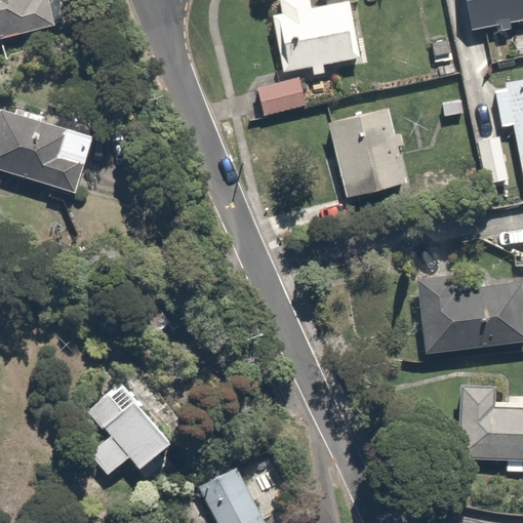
[(0,0),(0,47),(64,31),(55,0),(0,0)]
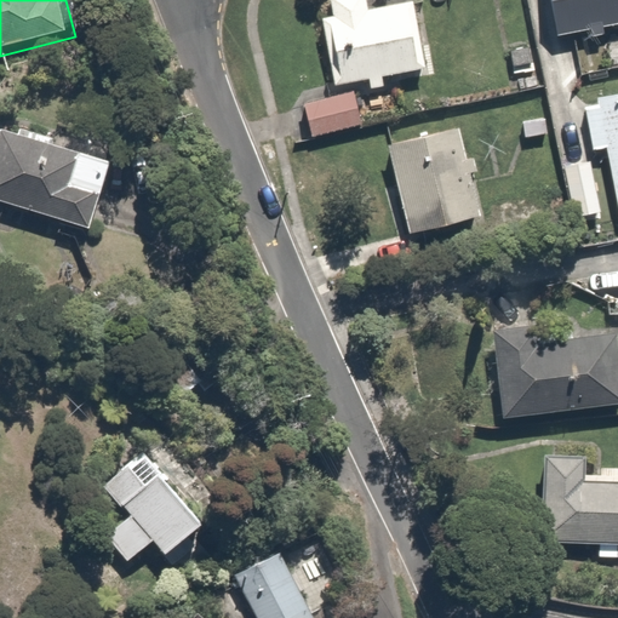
[(330,0),(333,12),(321,15),(335,85),(354,81),(428,68),(415,0),(408,0),(377,6),(376,0),(330,0)]
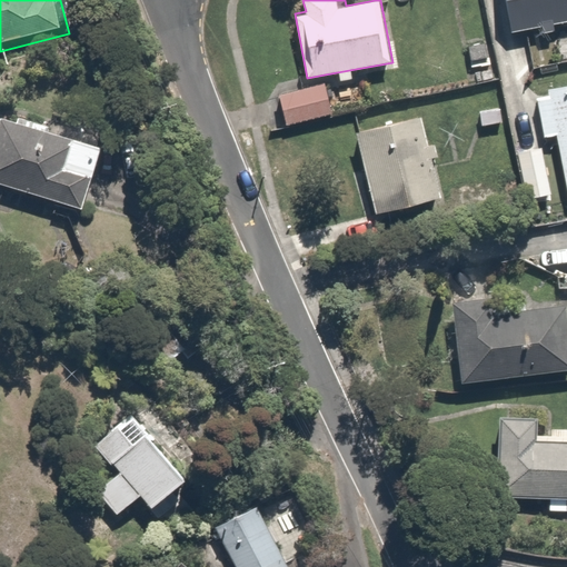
[(498,0),(506,35),(566,21),(566,0),(498,0)]
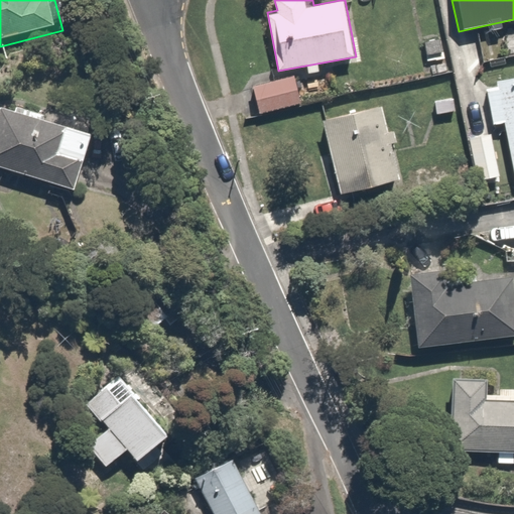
[(301,106),(294,68),(278,71),(249,77),(256,115),(301,106)]
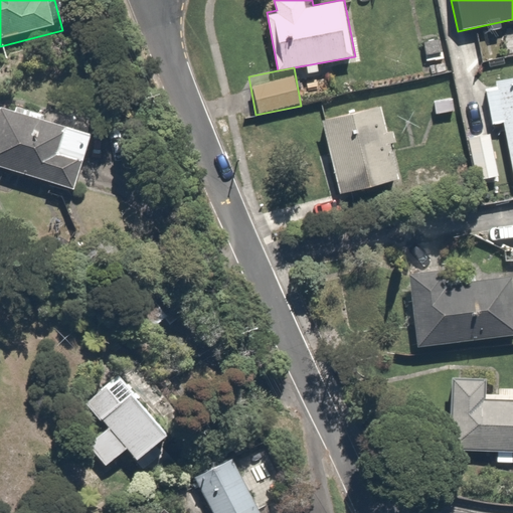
[(512,73),(482,80),(492,125),(503,122),(512,163),(512,73)]
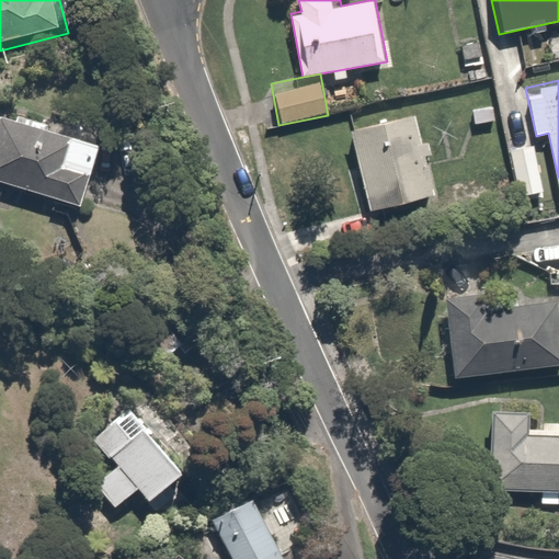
[(495,94),(465,102),(471,129),(502,122),(495,94)]
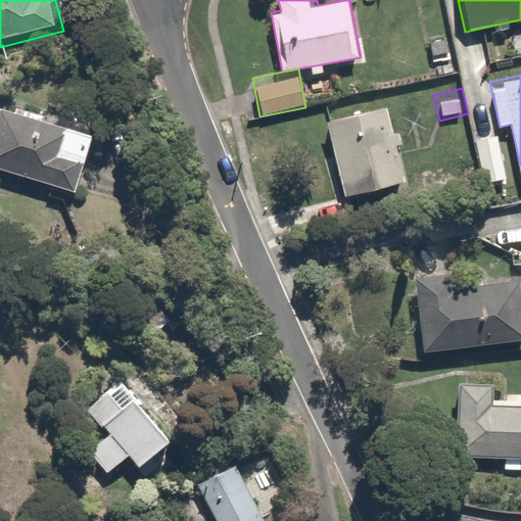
[(389,103),(325,119),(343,198),(409,183),(389,103)]
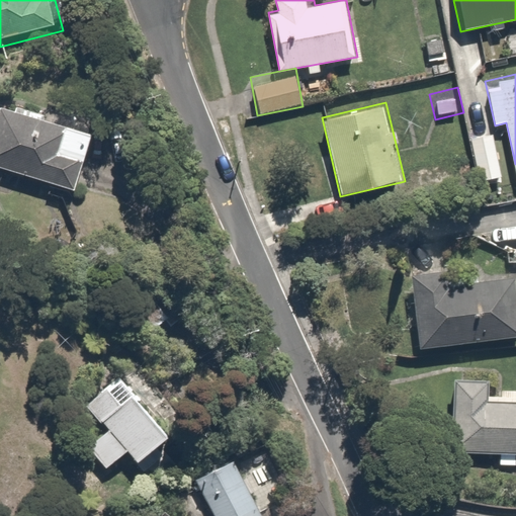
[(99,136),(0,106),(0,171),(81,195),(99,136)]
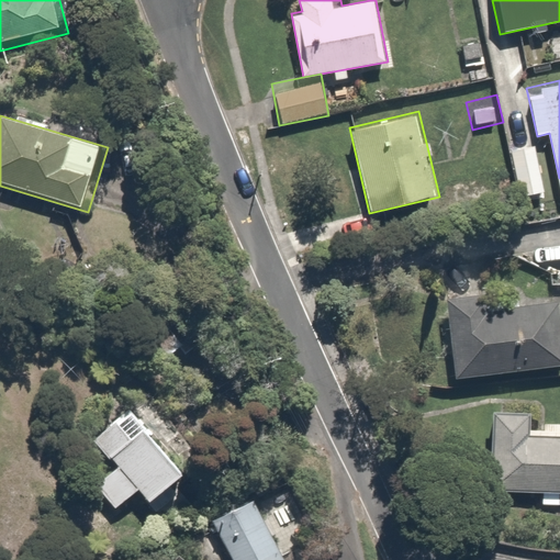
[(559,322),(556,289),(447,302),(456,381),(559,368),(559,322)]
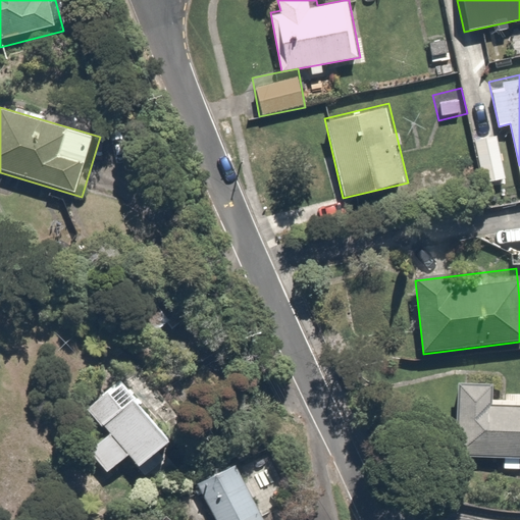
[(456,366),(451,451),(519,454),(519,388),(494,387),(495,368),(456,366)]
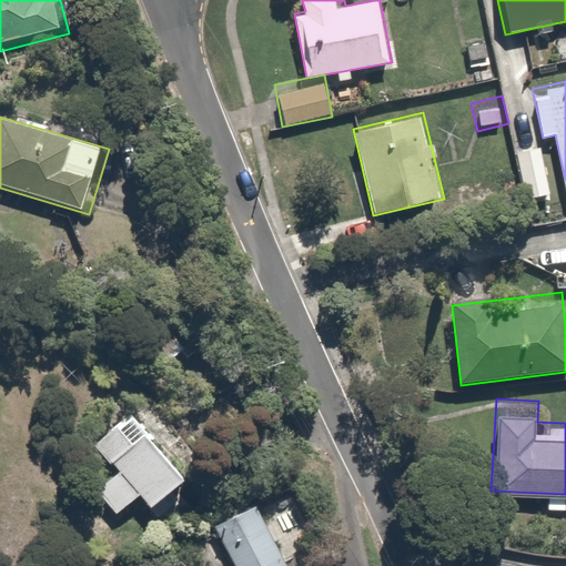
[(191,487),(138,411),(91,443),(103,460),(86,472),(114,514),(138,497),(151,515),(191,487)]
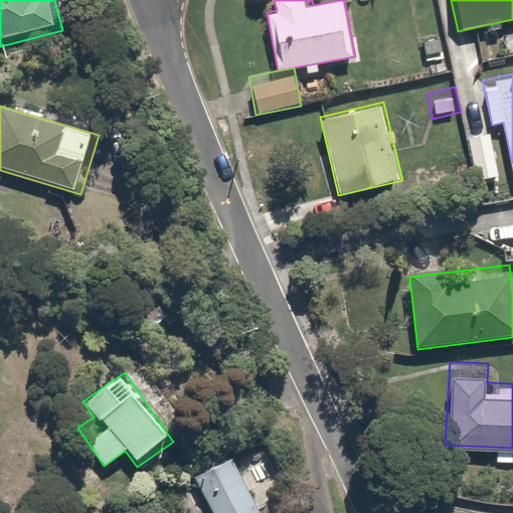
[(261,512),(238,459),(196,476),(211,512),(261,512)]
